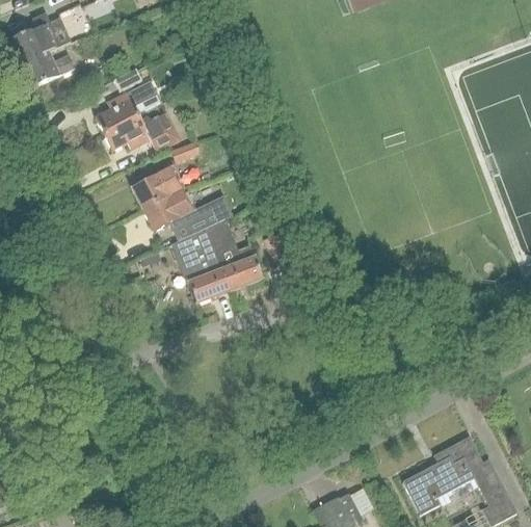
[(5,41),(16,64),(48,50),(71,40),(60,16),(51,20),(47,11),(31,18),(35,26),(5,41)]
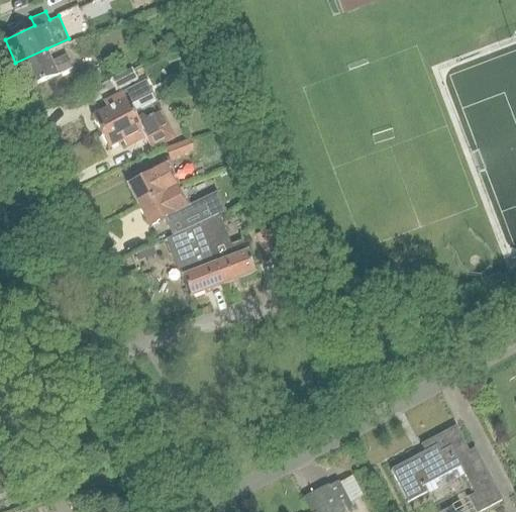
[(26,86),(59,73),(59,71),(71,66),(66,54),(52,60),(46,48),(15,63),(26,86)]
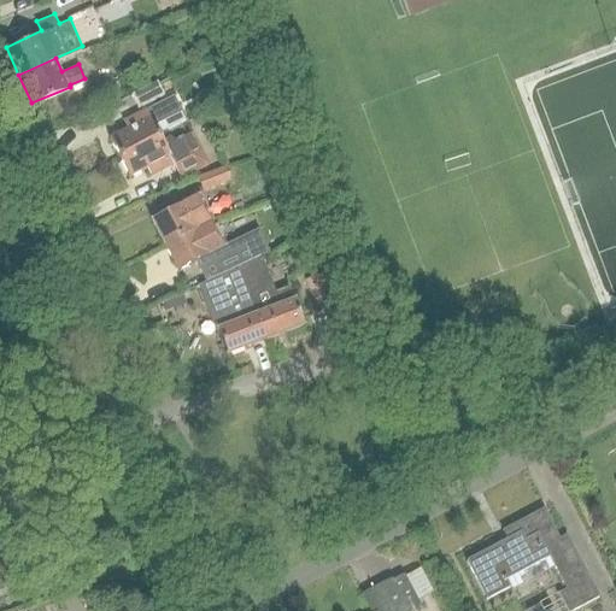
[(157,77),(132,89),(139,104),(164,92),(157,77)]
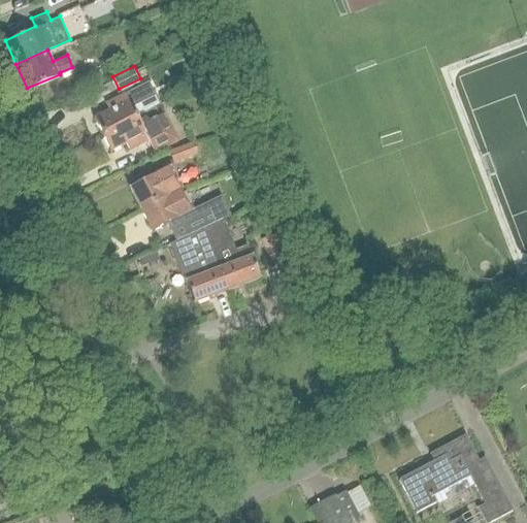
[(217,91),(212,80),(203,84),(207,94),(217,91)]
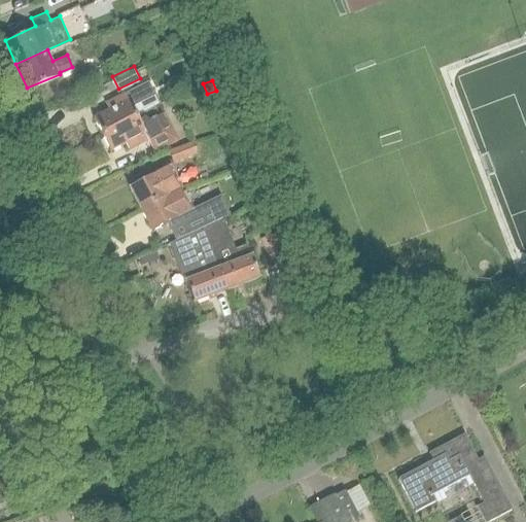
[(115,105),(93,115),(102,133),(160,102),(154,93),(149,95),(143,82),(111,98),(115,105)]
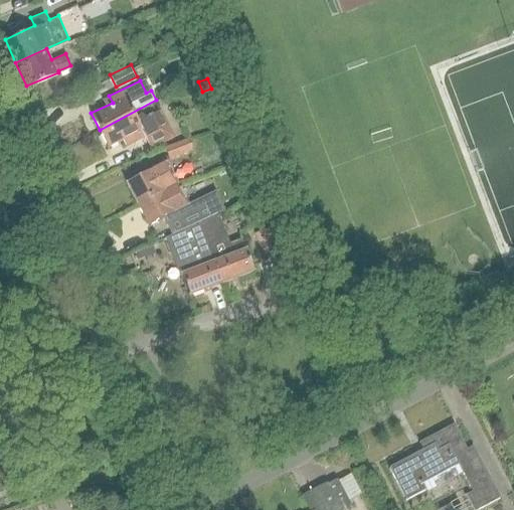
[(156,100),(100,130),(108,145),(129,134),(132,140),(144,134),(150,146),(174,134),(156,100)]
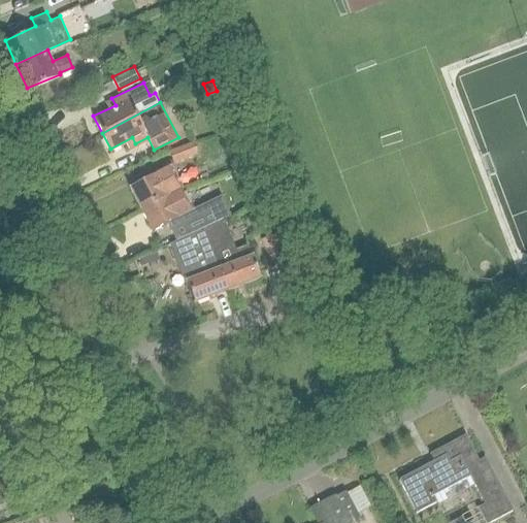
[(194,140),(169,150),(174,162),(198,153),(194,140)]
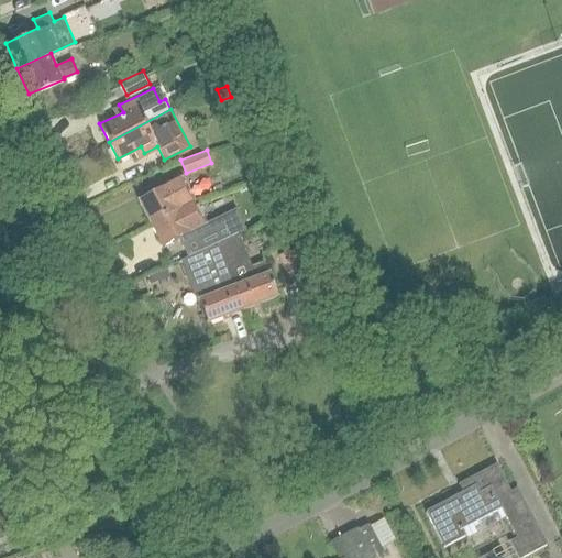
[(183,175),(138,198),(150,221),(184,204),(195,198),(183,175)]
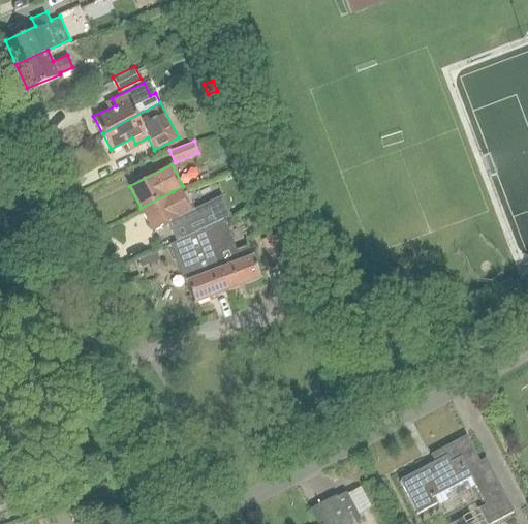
[(173,191),(141,208),(152,229),(168,221),(178,239),(231,211),(221,191),(193,206),(183,186),(173,191)]
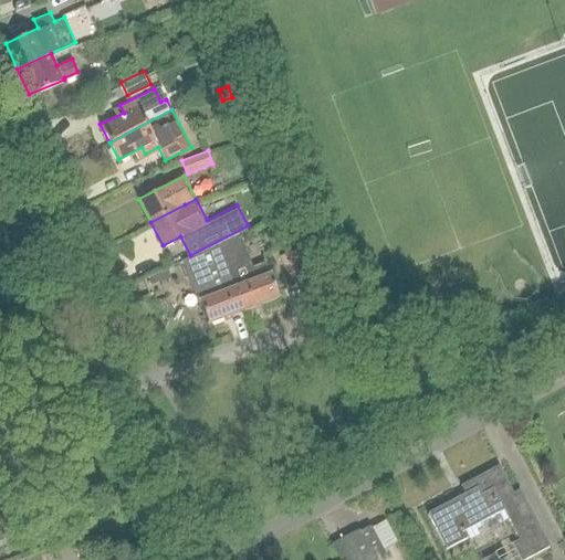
[(241,234),(218,243),(225,261),(234,285),(243,309),(279,296),(265,261),(253,265),(241,234)]
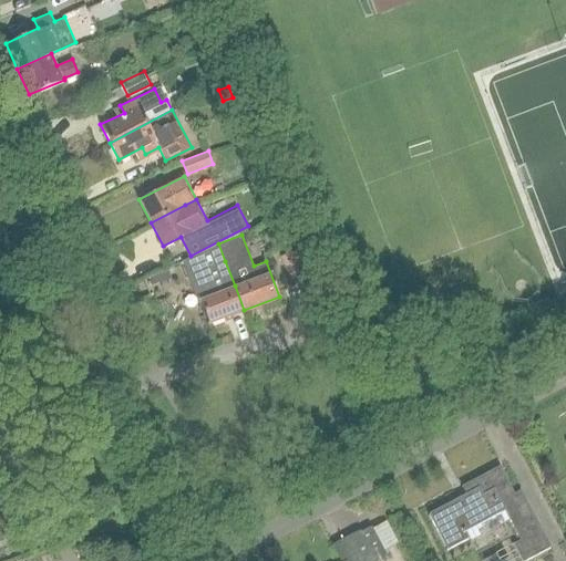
[(218,243),(184,259),(189,274),(192,274),(199,293),(197,294),(199,299),(209,323),(244,310),(235,286),(225,261),(218,243)]
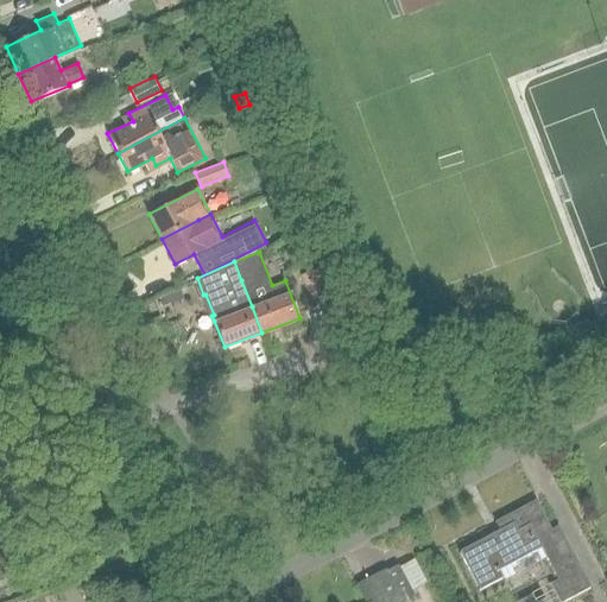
[(299,274),(309,301),(324,295),(315,268),(299,274)]
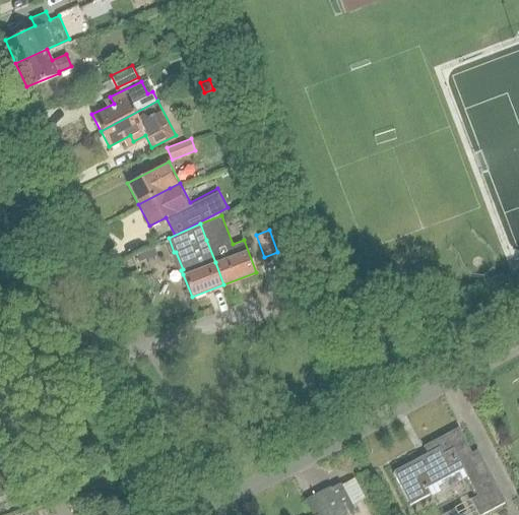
[(154,245),(137,251),(140,258),(157,252),(154,245)]
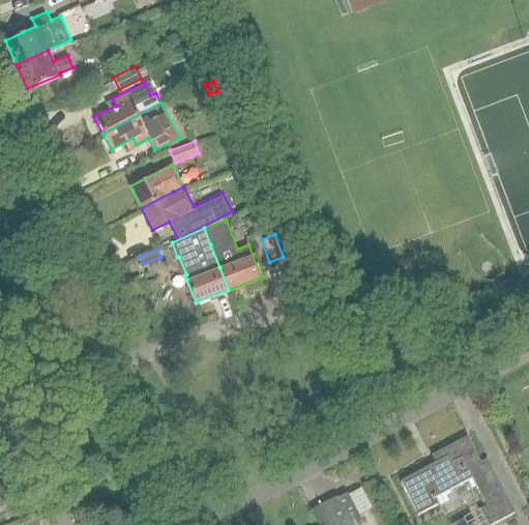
[(446,455),(401,478),(419,513),(439,501),(436,495),(472,475),(486,502),(479,506),(489,524),(516,511),(487,457),(481,460),(468,434),(443,447),(446,455)]
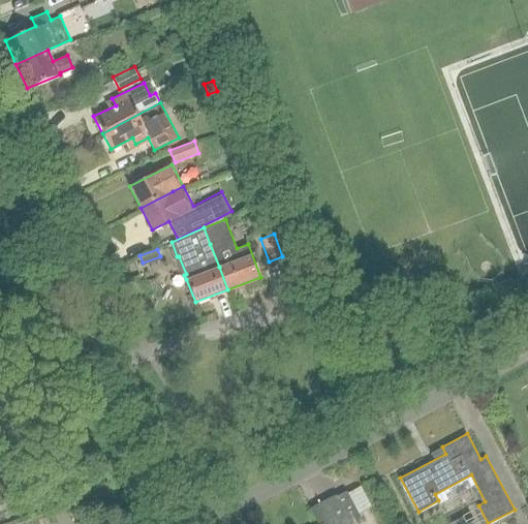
[(366,505),(375,501),(366,483),(358,488),(366,505)]
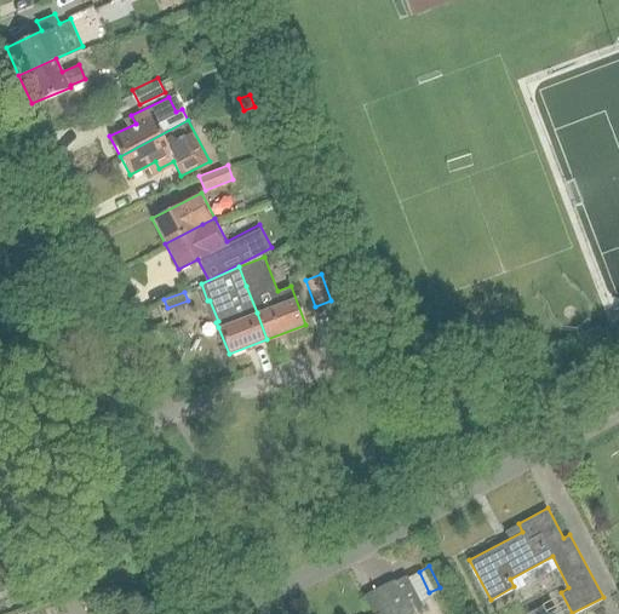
[(373,589),(383,606),(373,610),(374,613),(418,613),(417,610),(423,607),(406,574),(395,580),(394,578),(373,589)]
